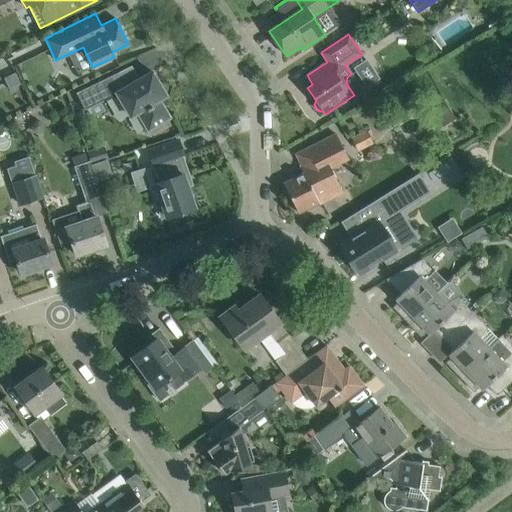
[(138,112),(148,129),(169,117),(158,99),(166,95),(152,72),(123,89),(115,75),(140,63),(139,62),(76,93),(84,110),(117,93),(130,116),(138,112)]
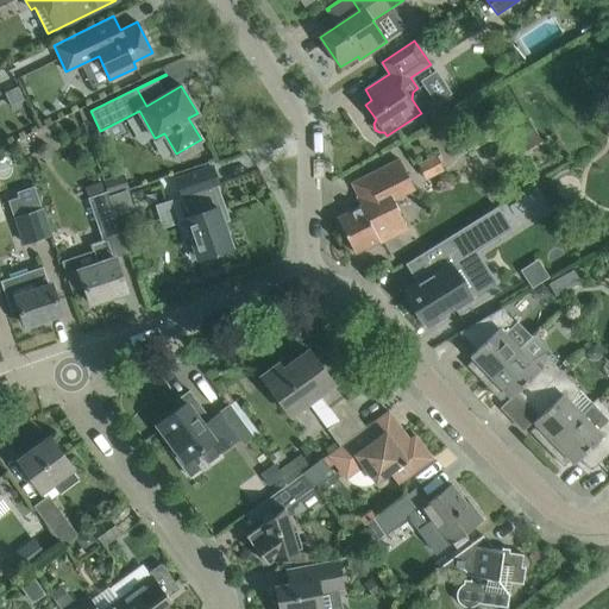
[(533,127),(516,138),(525,151),(541,142),(533,127)]
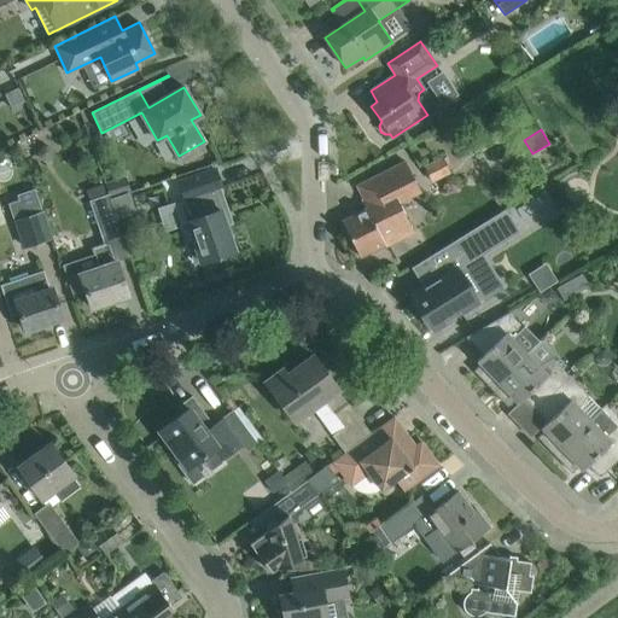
[(39,147),(36,152),(38,158),(44,162),(48,158),(52,153),(50,149),(44,145),(39,147)]
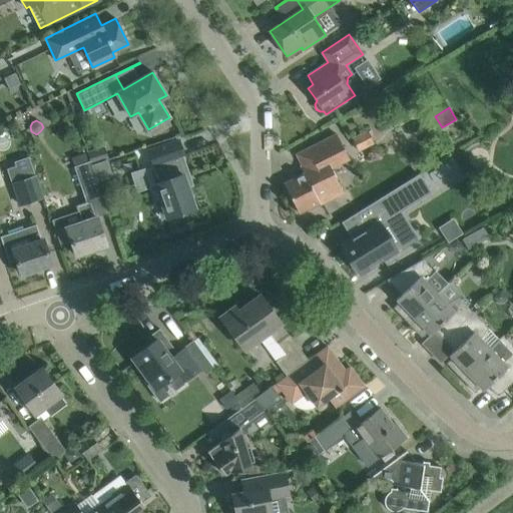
[(367,130),(353,138),(360,151),(374,144),(367,130)]
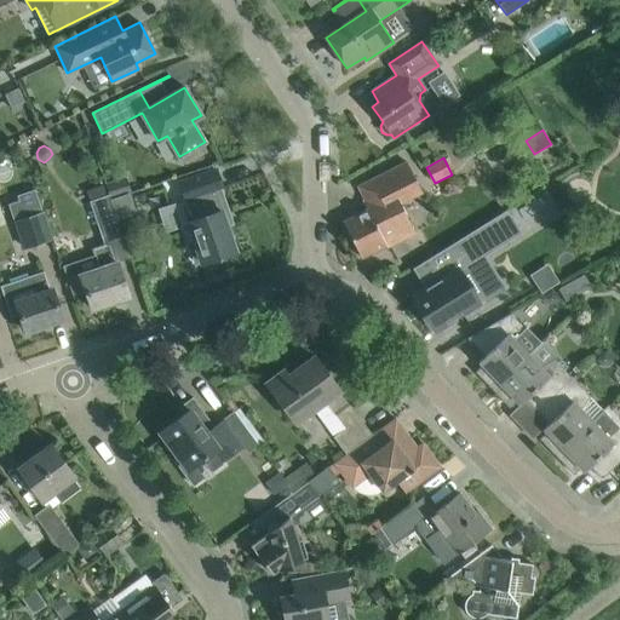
[(361,258),(390,244),(388,239),(412,227),(400,204),(422,193),(407,162),(378,177),(384,190),(362,201),(367,210),(343,222),(361,258)]
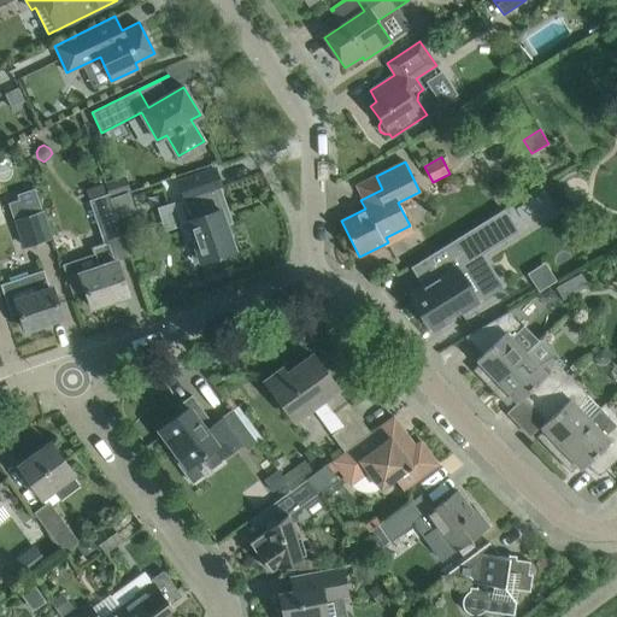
[(223,217),(229,216),(219,189),(221,188),(215,170),(180,182),(186,201),(181,203),(193,241),(188,242),(194,262),(200,260),(234,250),(223,217)]
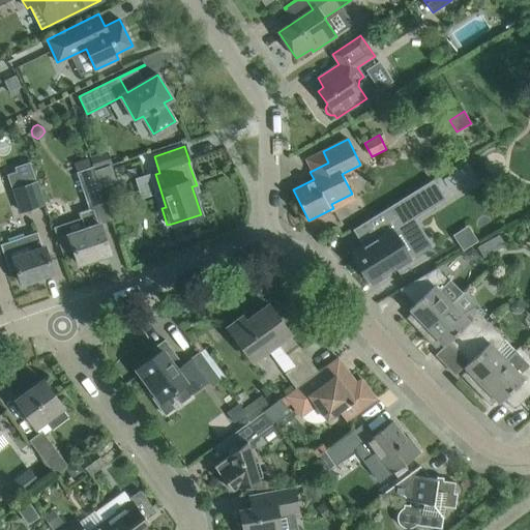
[(89,156),(94,169),(111,163),(108,150),(89,156)]
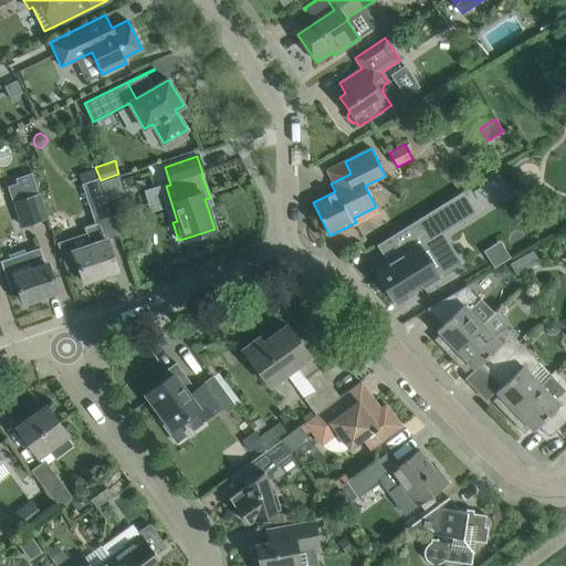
[(93,169),(77,175),(92,218),(109,212),(100,182),(97,177),(96,178),(93,169)]
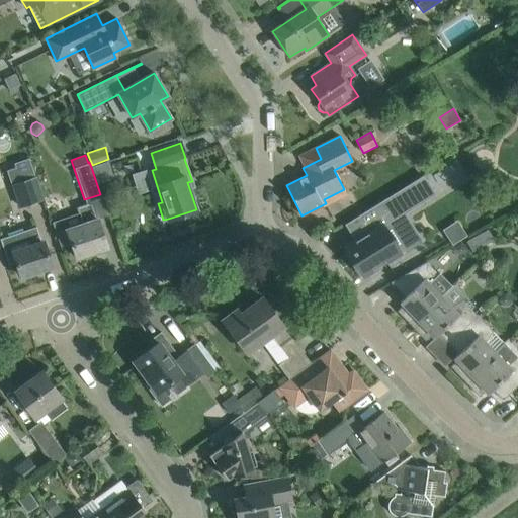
[(32,167),(31,167),(28,158),(18,161),(21,170),(10,174),(14,185),(12,186),(19,208),(45,199),(37,177),(36,177),(32,167)]
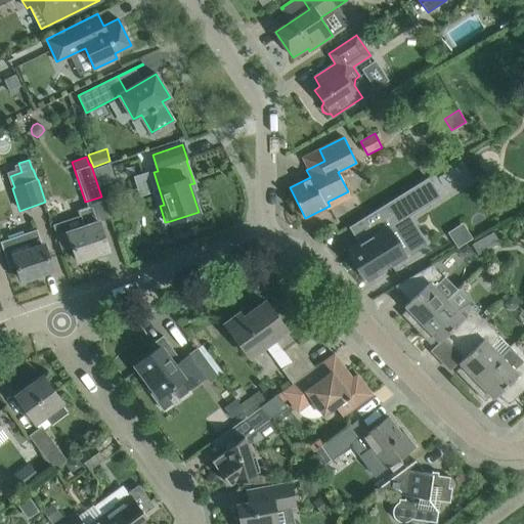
[(115,180),(108,163),(92,169),(98,186),(115,180)]
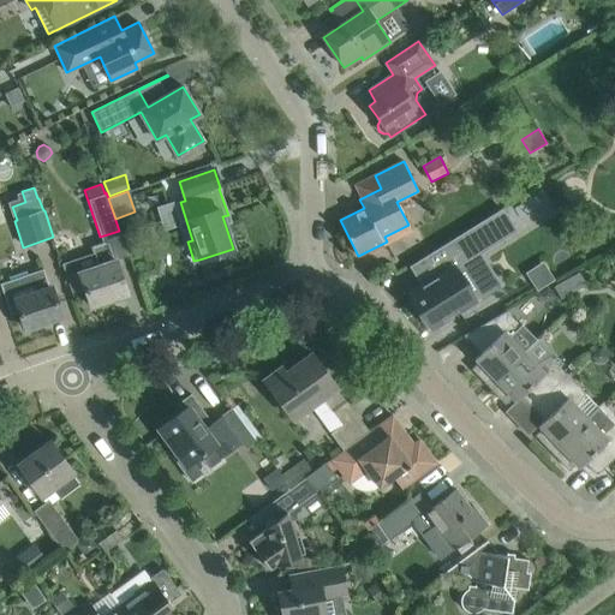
[(425,285),(410,294),(430,327),(437,322),(440,327),(453,318),(451,315),(481,296),(461,266),(479,254),(482,251),(493,245),(497,243),(515,231),(502,209),(412,264),(425,285)]
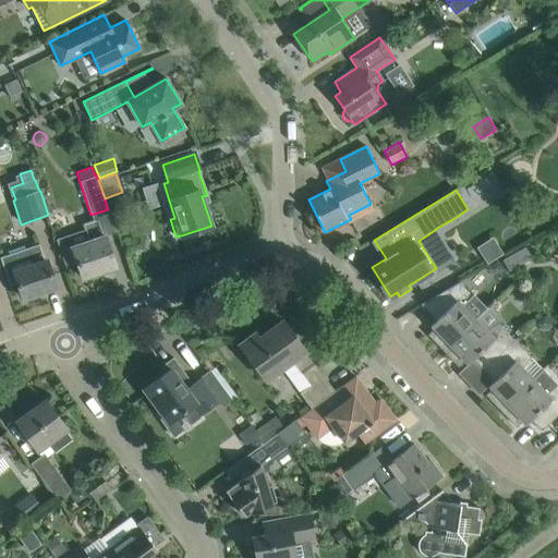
[(116,267),(106,237),(105,234),(102,235),(97,218),(82,223),(88,242),(60,251),(65,266),(77,262),(83,278),(116,267)]
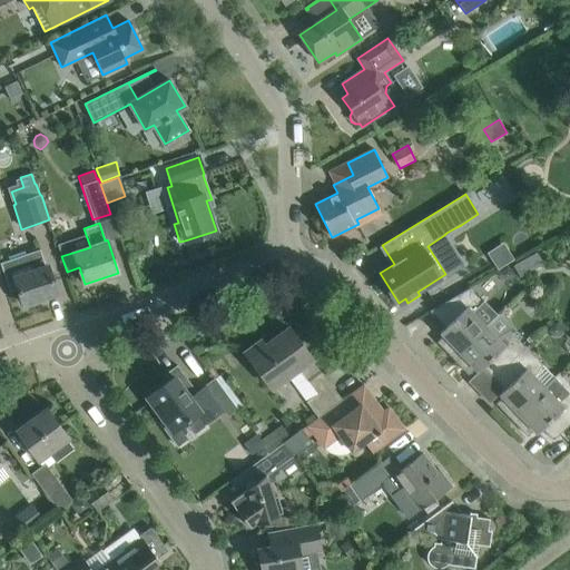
[(40,249),(0,263),(0,264),(9,292),(18,288),(23,305),(28,304),(29,307),(41,303),(40,300),(57,293),(48,266),(46,266),(40,249)]
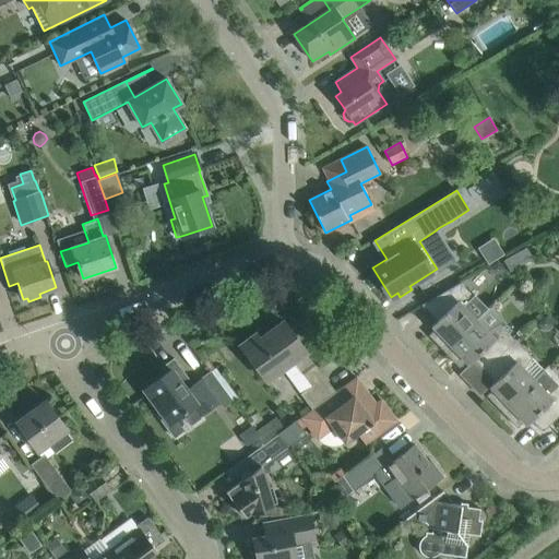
[(499,248),(484,258),(488,264),(503,254),(499,248)]
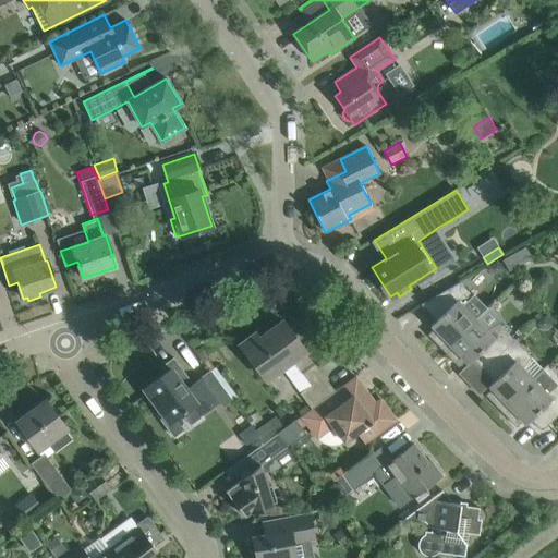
[(512,255),(502,261),(509,270),(519,265),(512,255)]
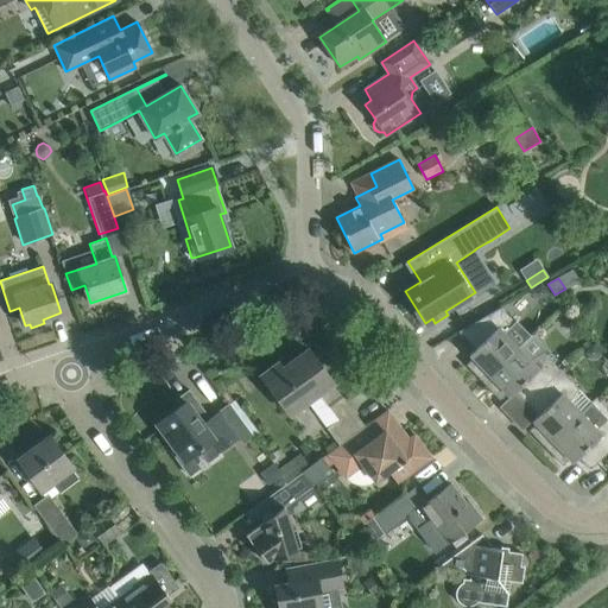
[(500,308),(458,333),(464,339),(479,353),(466,365),(482,382),(518,348),(531,336),(515,321),(514,322),(500,308)]
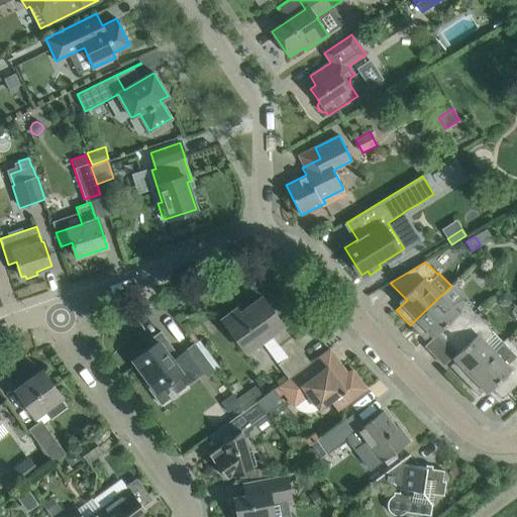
[(504,292),(496,300),(501,305),(508,305),(512,301),(504,292)]
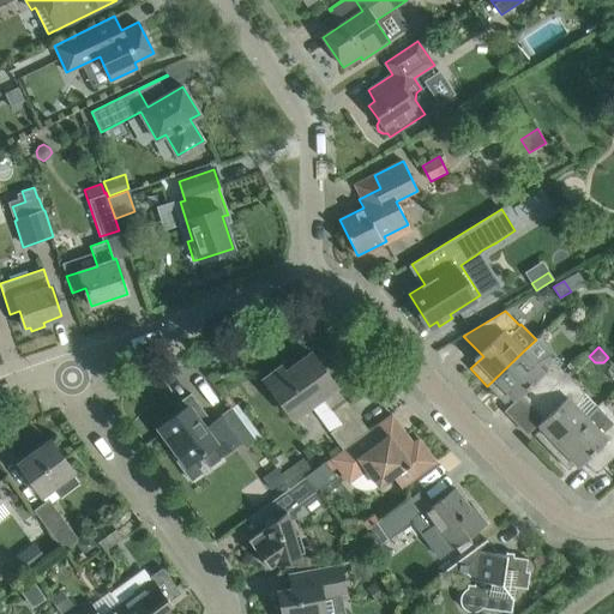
[(511,397),(515,401),(521,396),(531,408),(566,374),(549,356),(548,355),(535,365),(523,351),(487,386),(504,404),(511,397)]
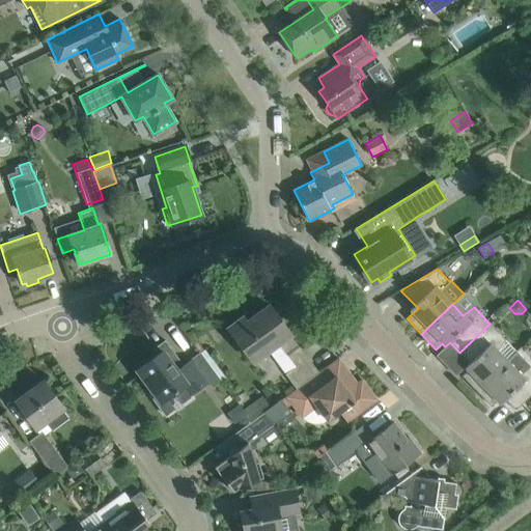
[(286,374),(297,389),(318,372),(269,306),(247,322),(243,317),(228,328),(254,364),(280,345),(296,366),(286,374)]
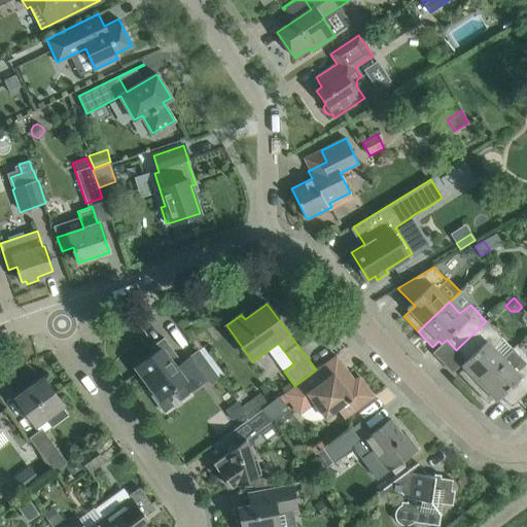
[(472,388),(514,350),(486,321),(456,350),(466,360),(461,364),(464,367),(458,374),(472,388)]
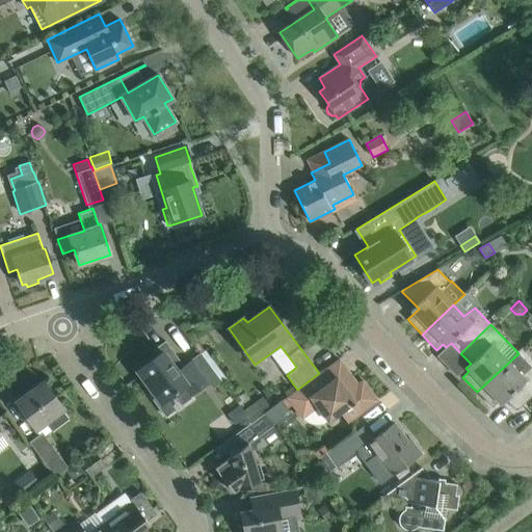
[(159,354),(137,371),(161,402),(183,387),(190,396),(208,382),(212,389),(221,381),(217,375),(202,354),(184,367),(165,341),(155,349),(159,354)]
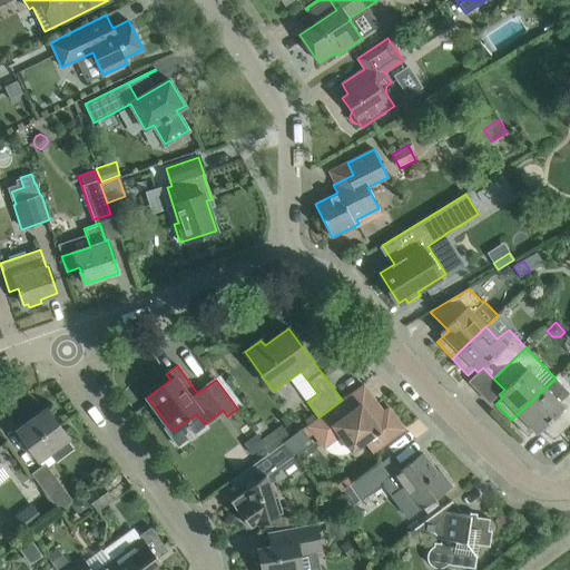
[(556,379),(511,420),(528,436),(539,425),(552,440),(553,441),(569,424),(569,393),(568,392),(556,379)]
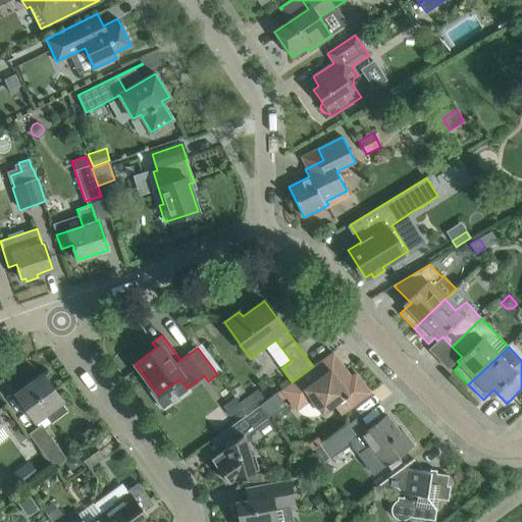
[(356,373),(351,377),(332,353),(282,390),(297,410),(298,410),(301,414),(305,416),(310,417),(315,417),(320,415),(324,412),(334,405),(342,414),(370,394),(356,373)]
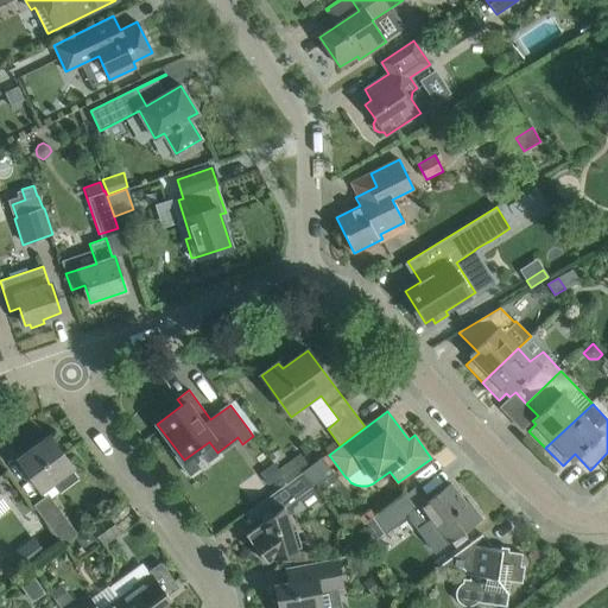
[(40,492),(73,467),(50,437),(18,461),(40,492)]
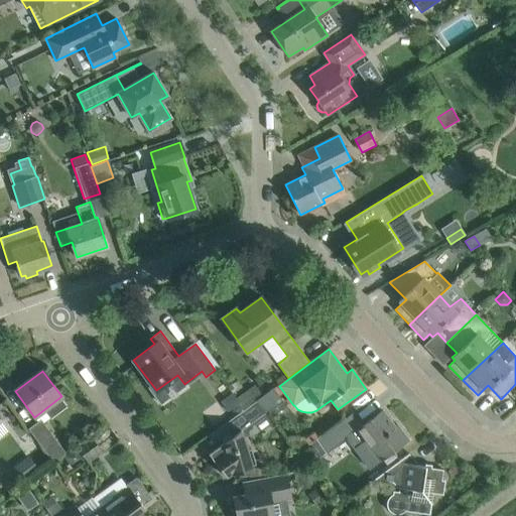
[(236,398),(244,409),(258,399),(263,395),(255,385),(236,398)]
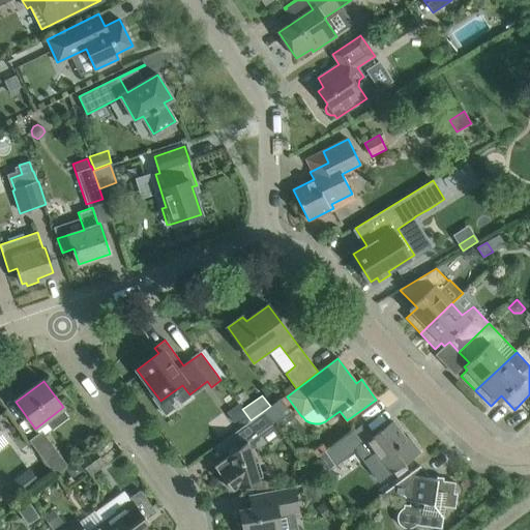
[(282,399),(264,411),(266,414),(273,423),(290,411),(282,399)]
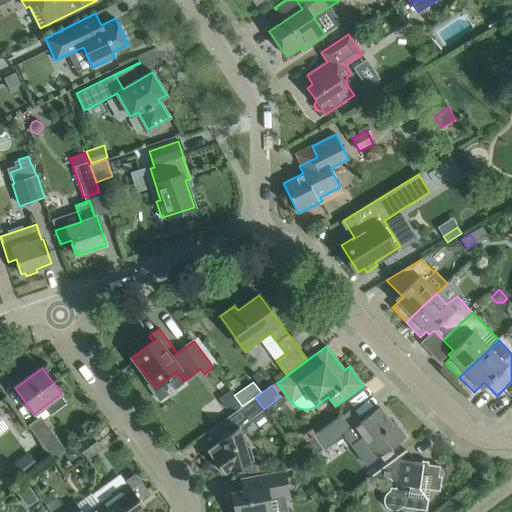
[(264,409),(257,400),(255,397),(235,412),(244,423),(264,409)]
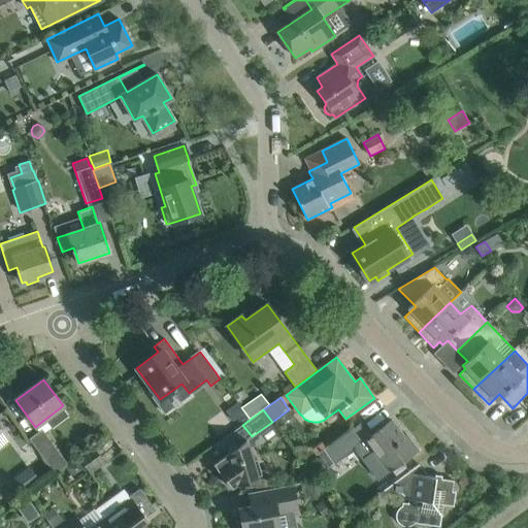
[(319,454),(329,467),(355,449),(377,480),(418,450),(406,434),(403,436),(391,421),(361,442),(351,430),(319,454)]
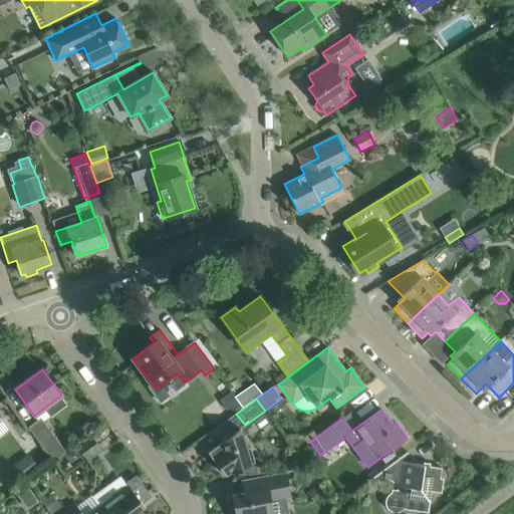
[(66,452),(41,418),(29,428),(53,461),(66,452)]
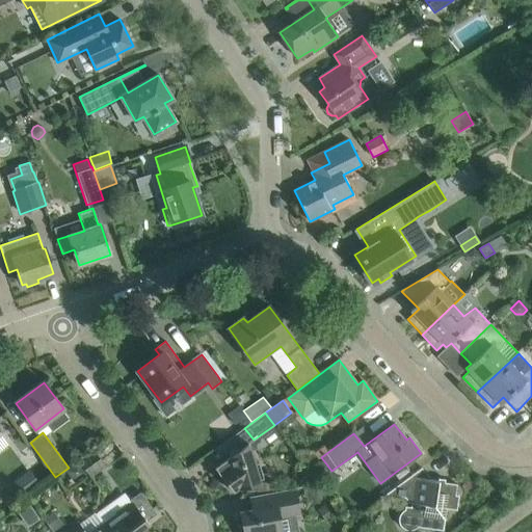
[(248,443),(215,468),(233,493),(239,487),(240,490),(261,484),(259,480),(262,479),(258,463),(255,464),(250,451),(248,443)]
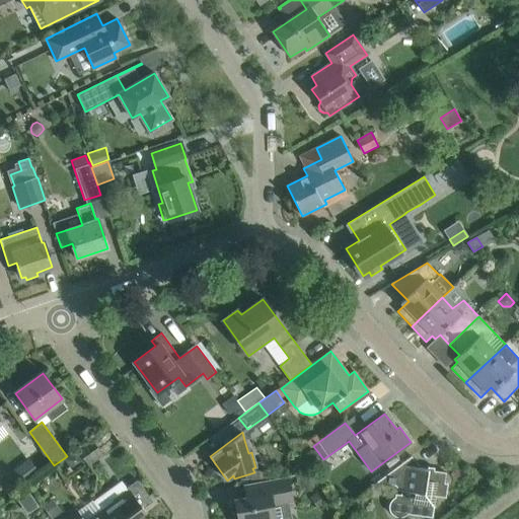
[(87,464),(101,454),(91,439),(77,449),(87,464)]
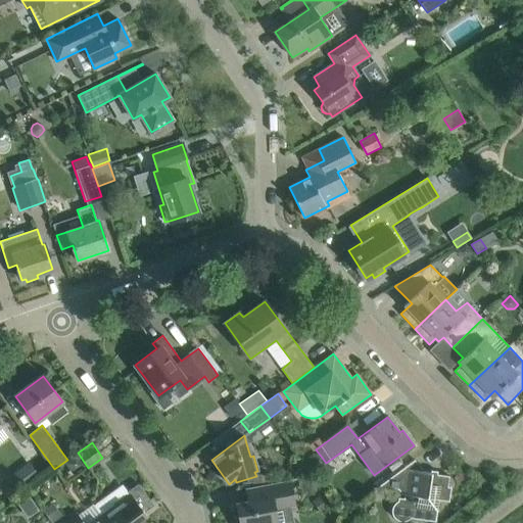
[(415,460),(380,486),(398,489),(401,494),(405,494),(405,498),(398,497),(398,501),(395,503),(393,505),(392,508),(391,510),(392,513),(393,516),(394,518),(397,520),(399,521),(402,522),(406,521),(409,520),(411,518),(435,522),(438,501),(449,502),(452,487),(447,486),(449,476),(437,474),(437,471),(431,470),(430,473),(423,471),(415,460)]
